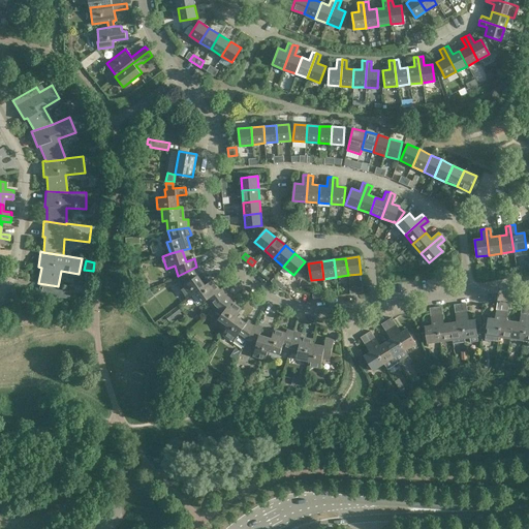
[(201,273),(196,267),(178,276),(184,284),(180,287),(188,298),(190,297),(205,285),(197,276),(201,273)]
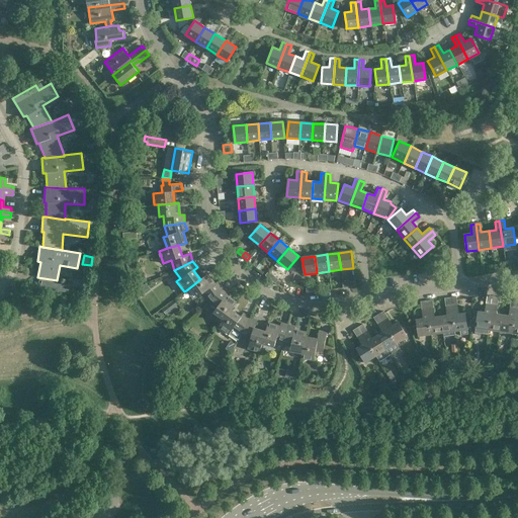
[(270,279),(273,275),(268,271),(265,275),(270,279)]
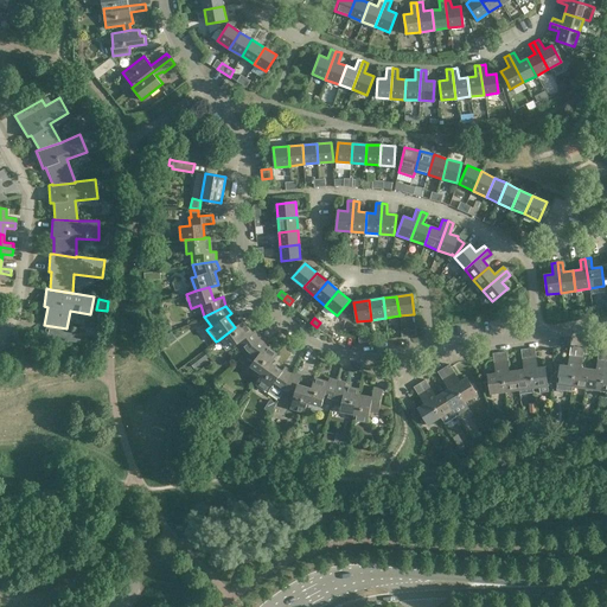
[(235,327),(218,340),(227,351),(237,344),(244,355),(261,338),(256,330),(251,333),(243,321),(235,327)]
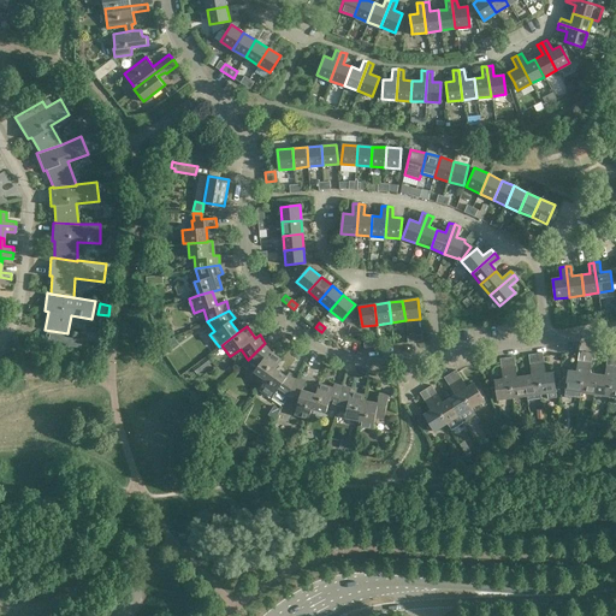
[(331,332),(325,327),(321,332),(327,337),(331,332)]
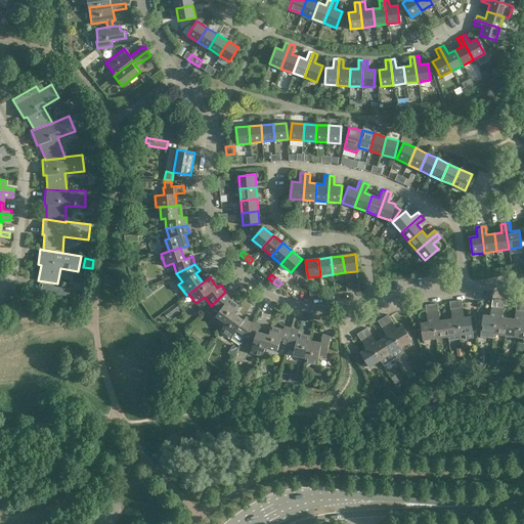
[(211,306),(206,311),(210,314),(214,308),(219,312),(216,315),(226,322),(233,314),(238,307),(229,300),(231,296),(225,292),(211,306)]
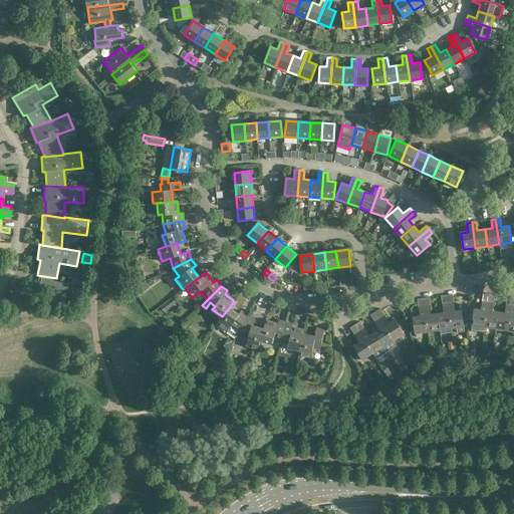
[(480,310),(474,309),(469,308),(470,319),(472,320),(472,326),(484,328),(489,294),(482,293),(480,310)]
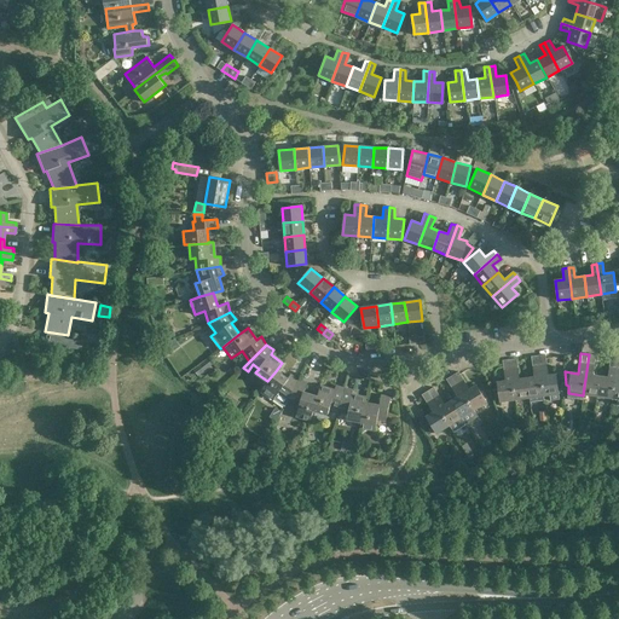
[(545,354),(538,356),(544,395),(549,395),(550,401),(560,400),(559,392),(557,386),(555,374),(548,375),(545,354)]
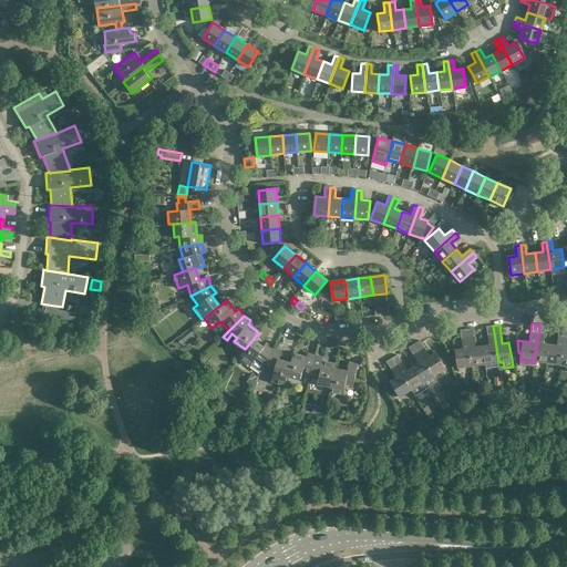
[(539,325),(534,362),(547,363),(549,344),(543,344),(546,326),(539,325)]
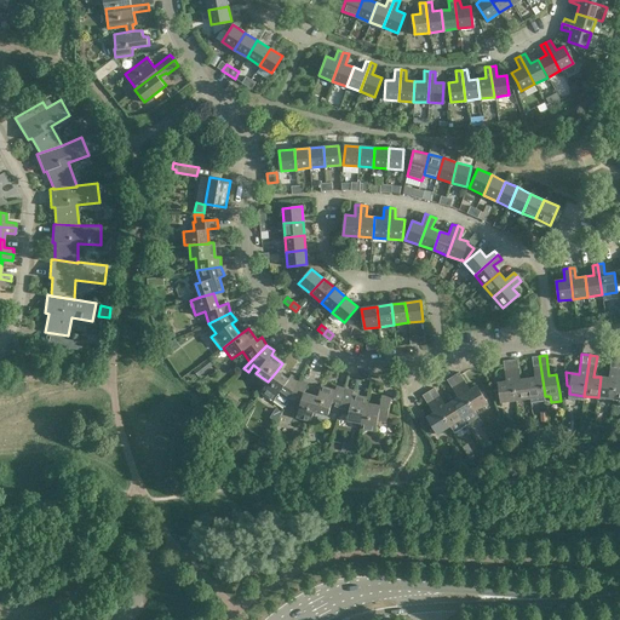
[(535,377),(527,378),(530,399),(530,403),(545,401),(545,396),(539,356),(532,357),(535,377)]
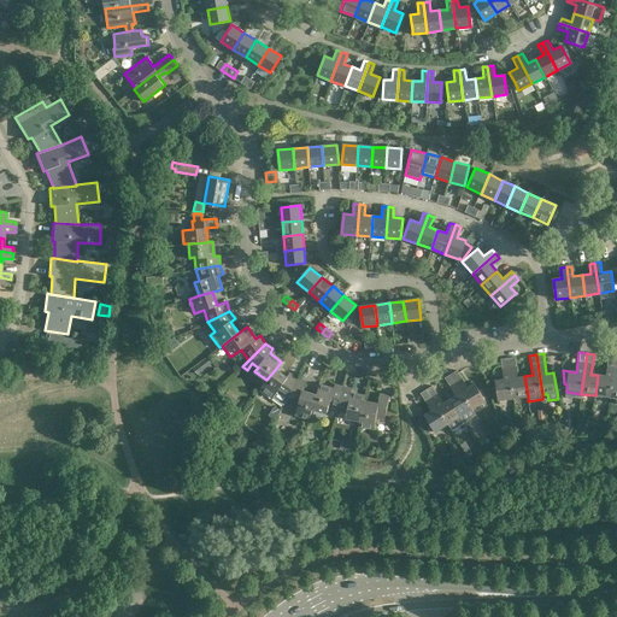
[(605,376),(598,375),(595,395),(610,398),(615,357),(609,356),(605,376)]
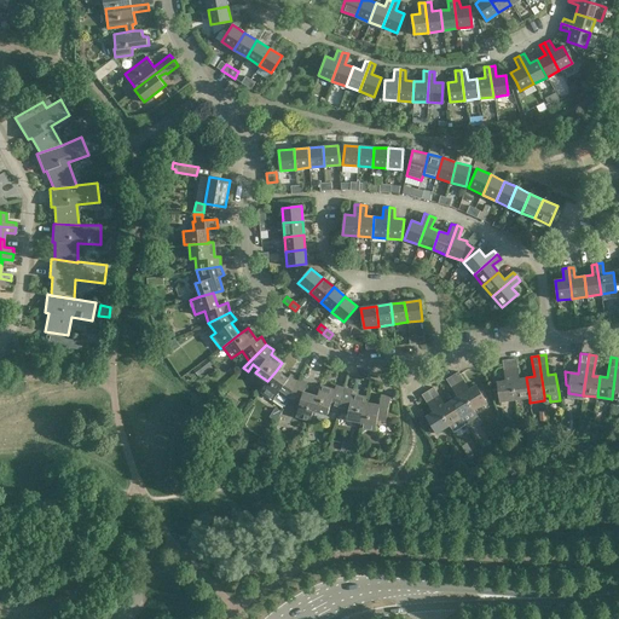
[(515,400),(530,398),(526,377),(519,379),(516,358),(509,359),(515,400)]
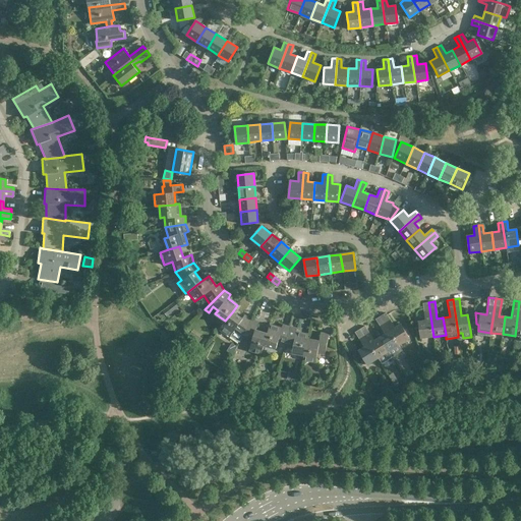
[(421,338),(433,337),(428,302),(422,303),(425,321),(418,321),(418,322),(420,332),(421,338)]
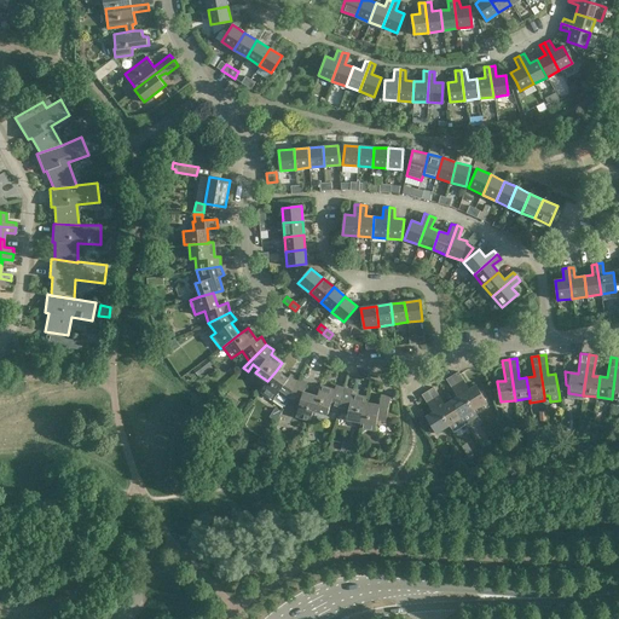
[(194,369),(198,376),(203,371),(198,365),(194,369)]
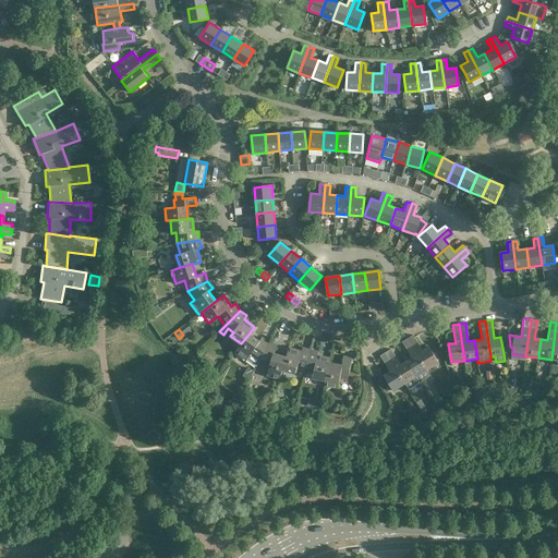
[(249,335),(241,343),(235,351),(257,366),(258,362),(268,342),(262,338),(258,341),(249,335)]
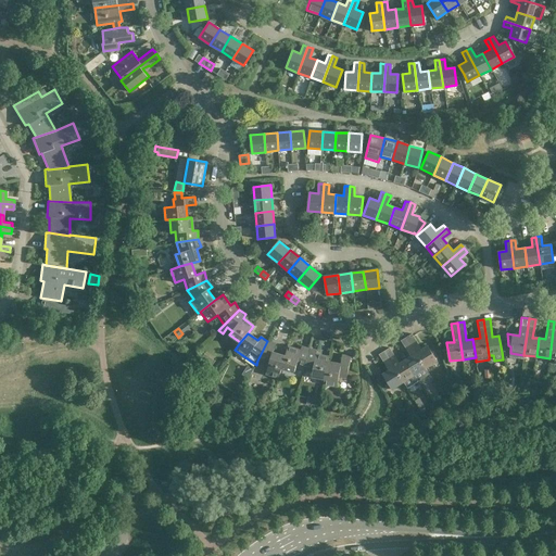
[(412,333),(406,338),(426,368),(438,361),(428,345),(421,350),(412,333)]
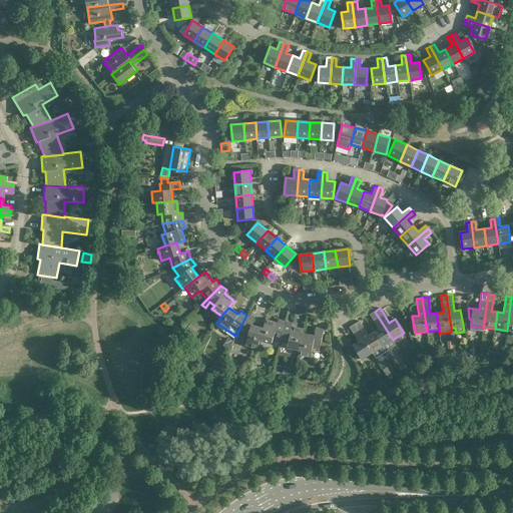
[(375,312),(370,315),(372,318),(379,329),(374,332),(386,352),(396,345),(393,340),(375,312)]
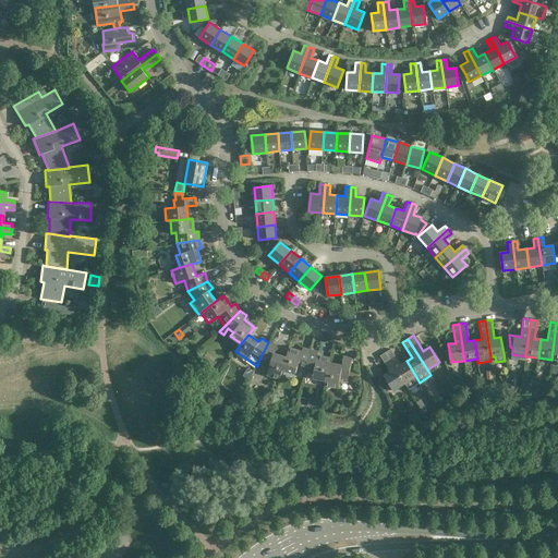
[(276,346),(268,342),(258,362),(270,365),(267,375),(280,378),(283,370),(282,370),(287,359),(286,359),(274,354),(277,346),(276,346)]
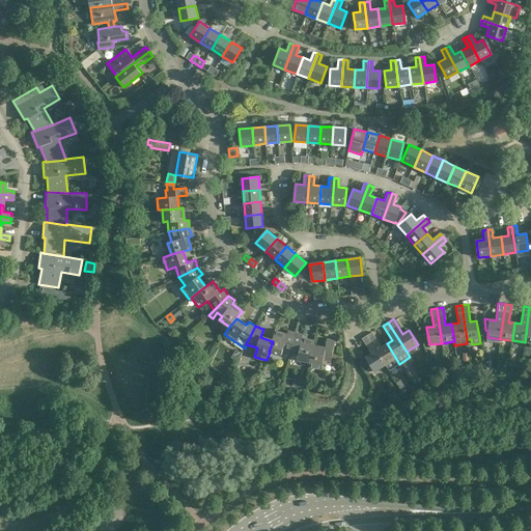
[(275,332),(272,341),(273,341),(269,352),(270,352),(281,355),(282,351),(290,353),(296,334),(287,331),(286,336),(275,332)]
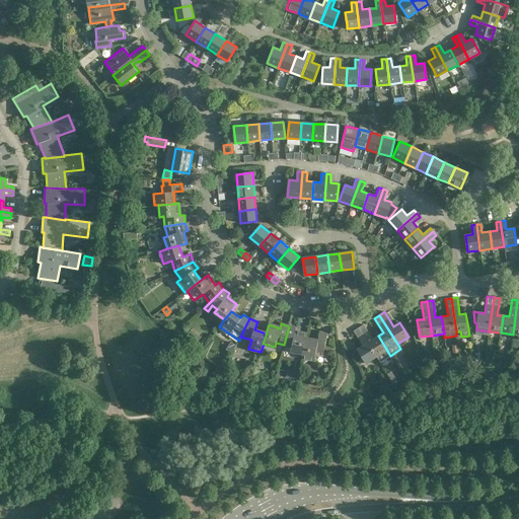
[(372,340),(364,324),(359,328),(377,357),(380,362),(390,356),(378,336),(372,340)]
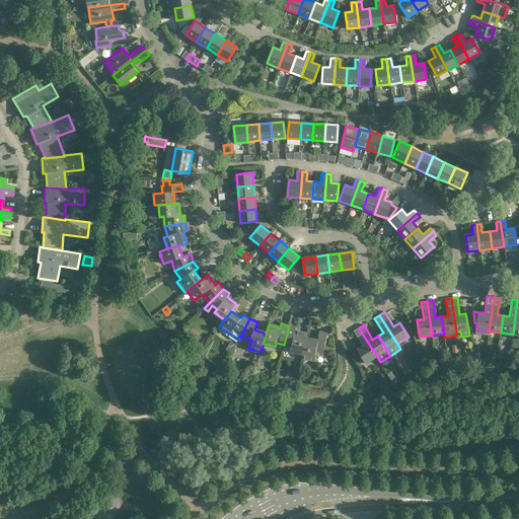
[(297,327),(289,326),(284,345),(292,347),(291,352),(303,354),(306,339),(307,335),(296,332),(297,327)]
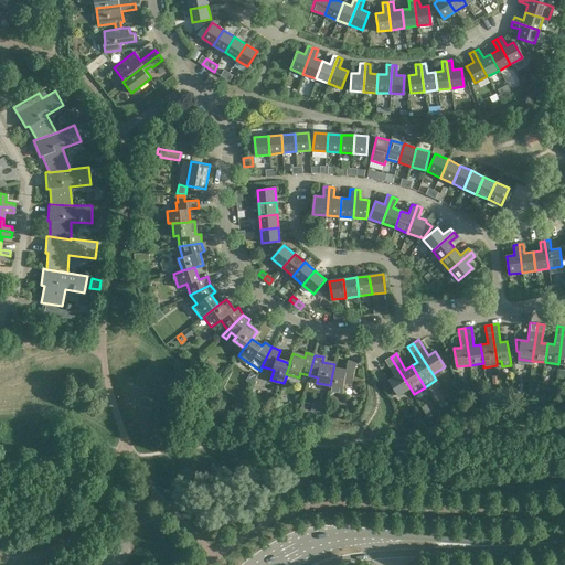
[(390,382),(383,386),(391,397),(397,394),(398,396),(411,388),(391,358),(385,361),(395,376),(388,380),(390,382)]
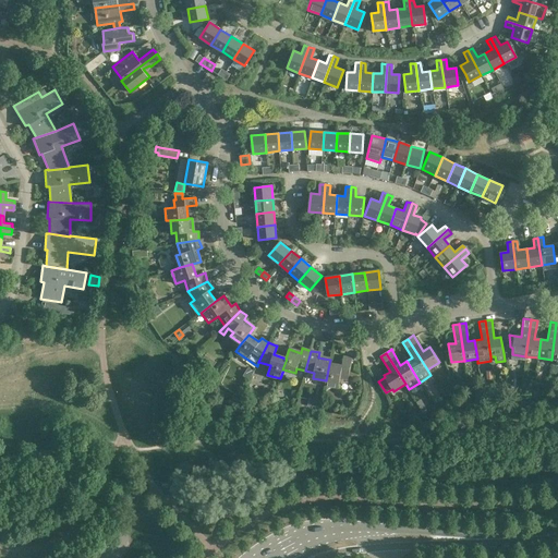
[(352,359),(344,356),(342,366),(329,364),(326,380),(326,386),(338,388),(340,378),(348,379),(352,359)]
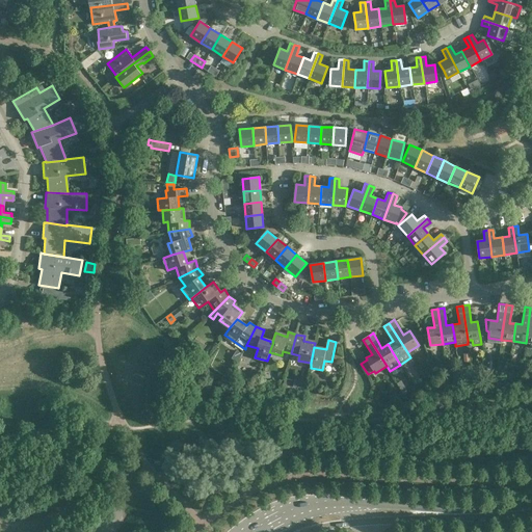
[(260,378),(262,372),(251,369),(249,375),(260,378)]
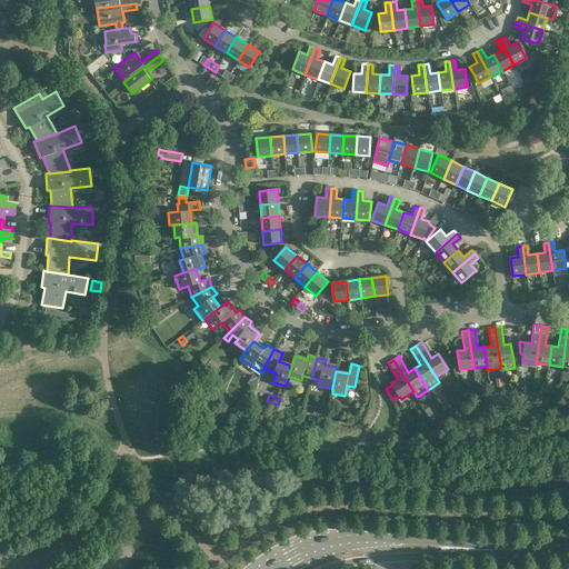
[(437,419),(430,408),(426,411),(432,421),(437,419)]
